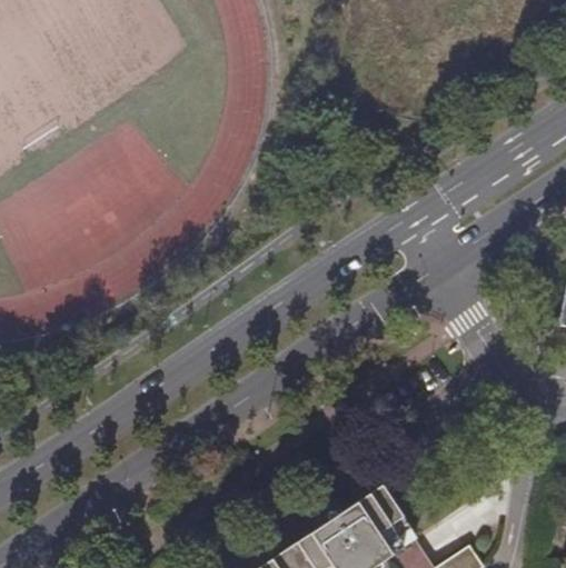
[(297,541),(315,567),(370,567),(390,556),(418,537),(381,488),(345,509),(338,501),(319,514),(325,522),(297,541)]
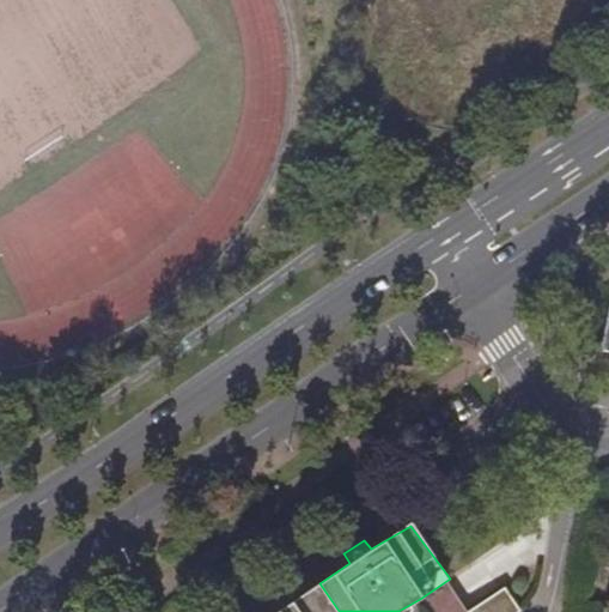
[(300,611),(339,611),(320,583),(293,600),(300,611)]
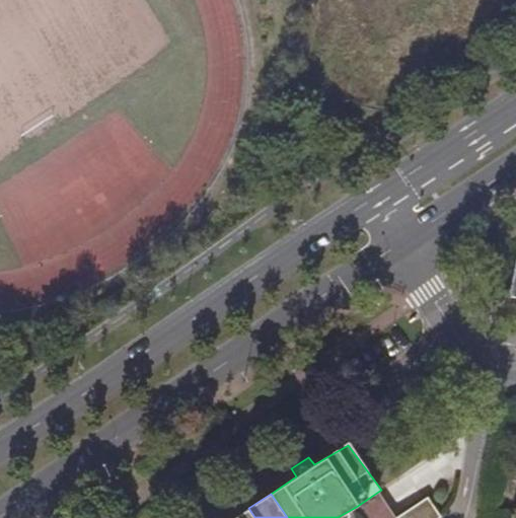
[(426,517),(428,517),(420,506),(415,509),(414,507),(410,510),(414,517),(426,517)]
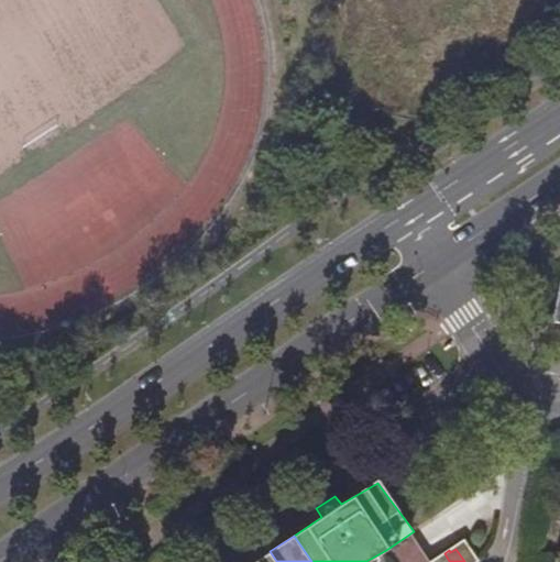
[(276,561),(270,551),(253,561),(276,561)]
